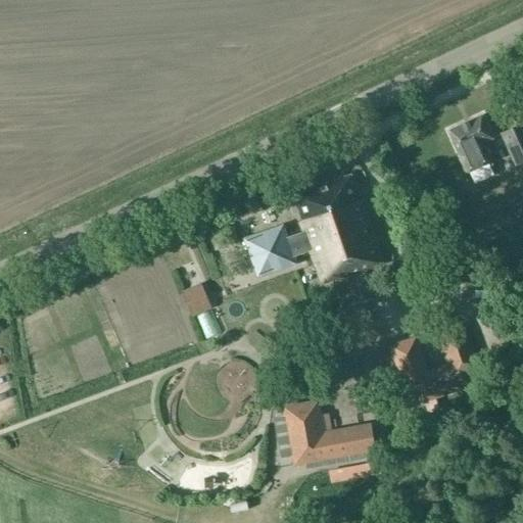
[(467,173),(492,161),(483,142),(492,138),(482,114),(448,131),(459,153),(467,173)]
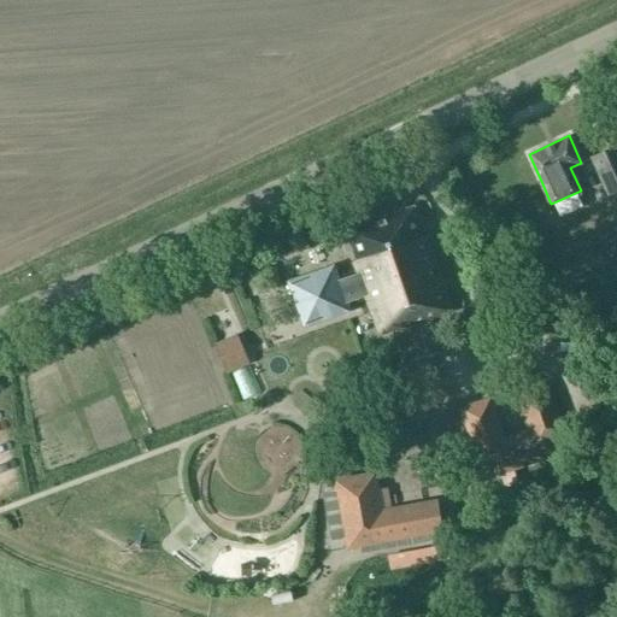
[(607,193),(616,189),(616,146),(592,158),(607,193)]
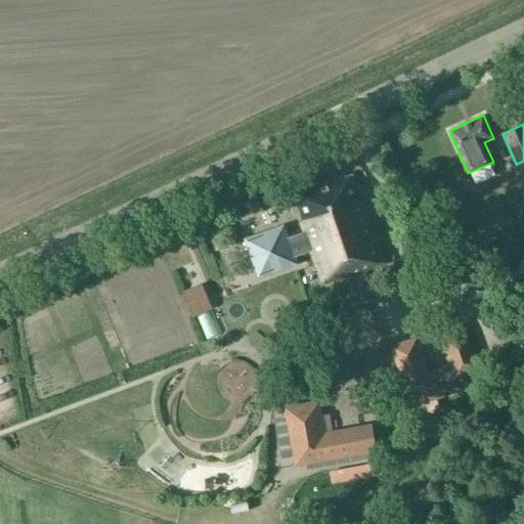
[(384,263),(353,175),(294,195),(303,221),(301,221),(305,232),(286,239),(281,229),(248,241),(260,274),(294,263),(292,258),(311,251),(322,282),(340,276),(341,278),(384,263)]
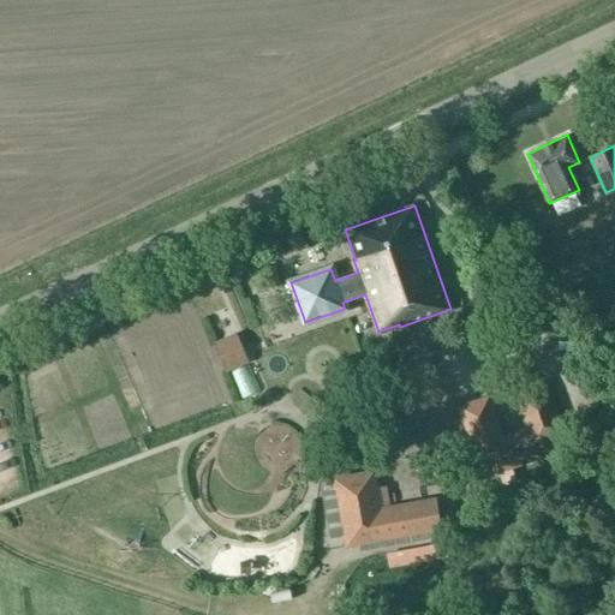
[(215,345),(226,371),(244,363),(232,336),(215,345)]
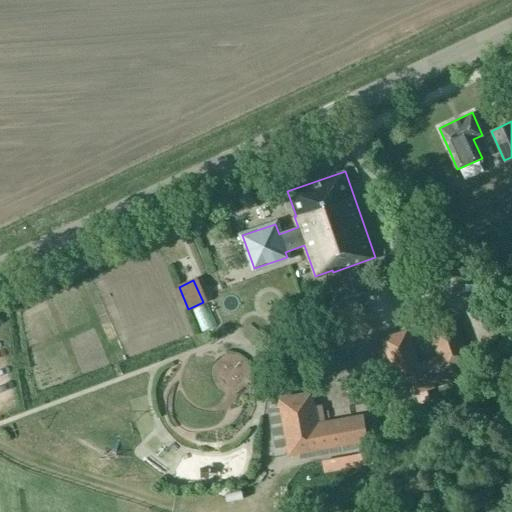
[(467,362),(451,316),(428,324),(439,358),(417,366),(405,332),(382,339),(398,385),(409,382),(413,393),(459,377),(455,366),(467,362)]
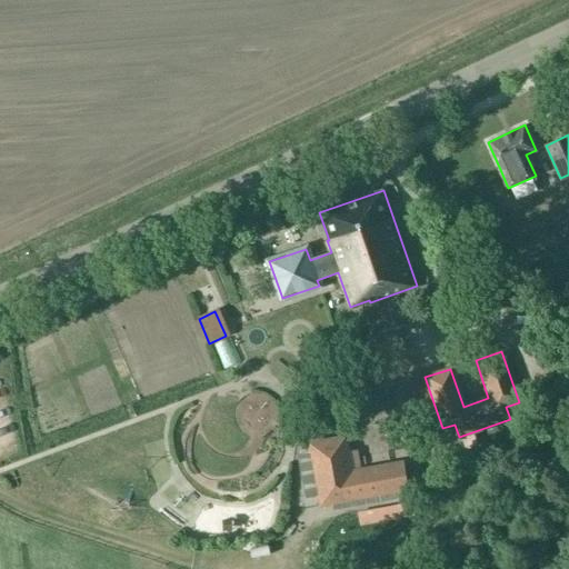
[(350,472),(343,437),(309,443),(320,505),(407,489),(402,462),(350,472)]
